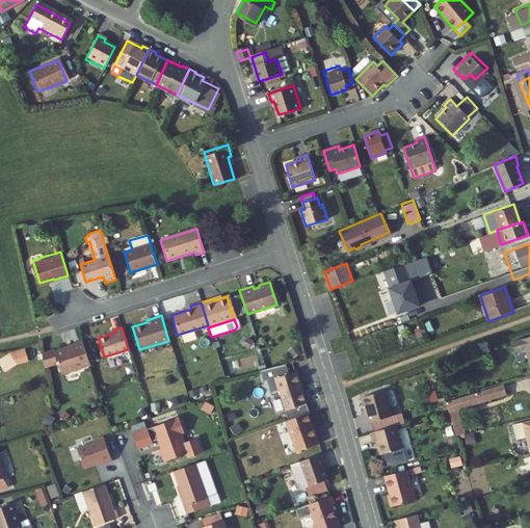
[(529,361),(529,337),(512,343),(515,353),(527,350),(529,361)]
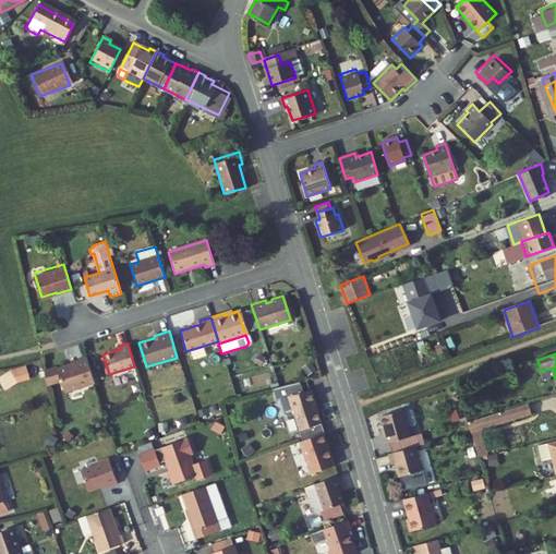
[(71,361),(71,362),(47,370),(51,384),(60,382),(63,392),(94,382),(85,357),(71,361)]
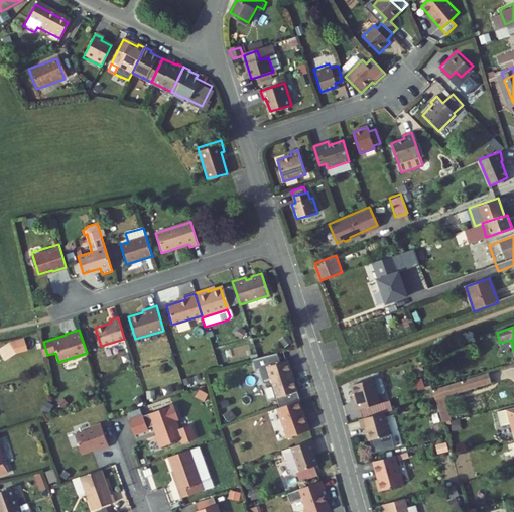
[(8,337),(0,342),(0,352),(3,357),(15,349),(26,347),(25,339),(23,333),(8,337)]
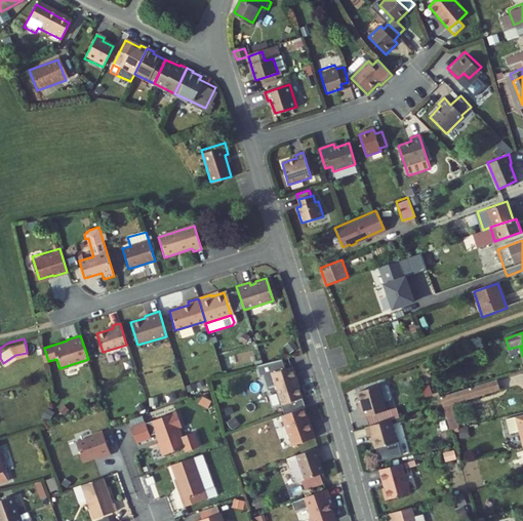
[(281,405),(302,397),(289,366),(258,378),(256,382),(259,390),(263,391),(274,387),(281,405)]
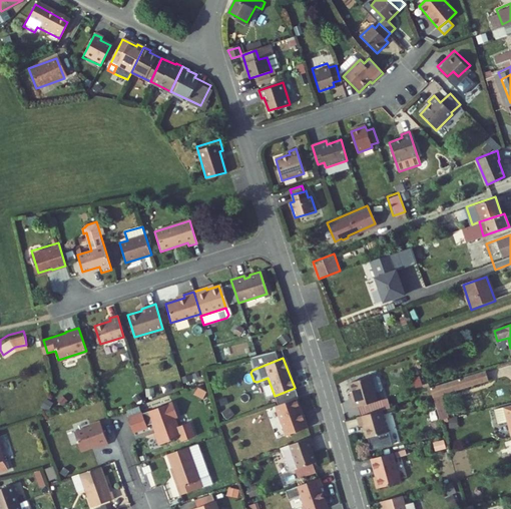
[(438,395),(488,380),(486,371),(430,388),(440,421),(445,419),(438,395)]
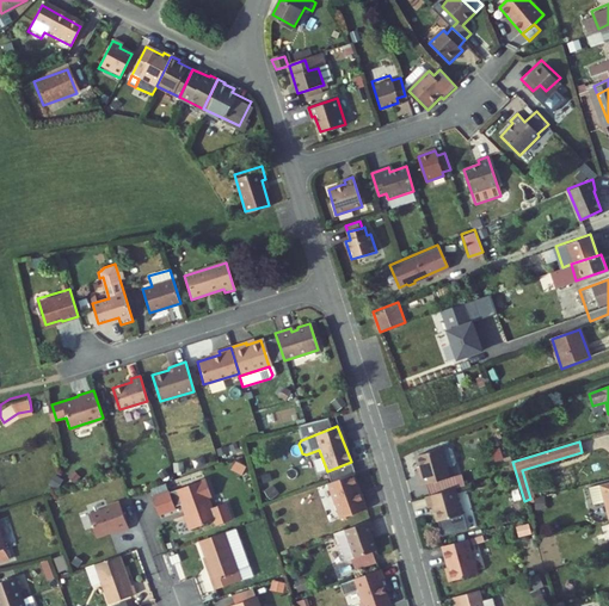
[(436,446),(412,453),(416,465),(418,474),(414,475),(417,482),(444,476),(442,467),(449,464),(450,462),(447,449),(444,447),(437,449),(436,446)]
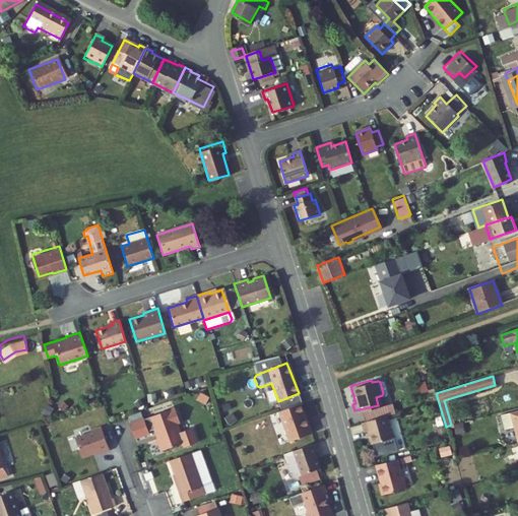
[(299,402),(277,410),(288,440),(310,432),(304,415),(304,416),(299,402)]
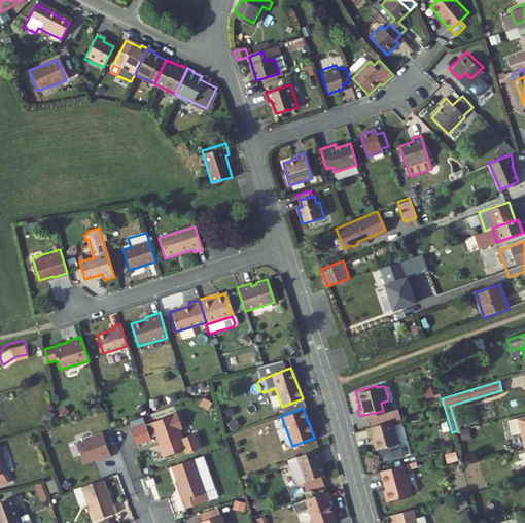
[(183,446),(184,450),(197,445),(191,431),(180,436),(177,426),(180,425),(175,412),(145,422),(132,427),(137,441),(150,437),(150,434),(155,432),(159,442),(158,442),(162,453),(183,446)]
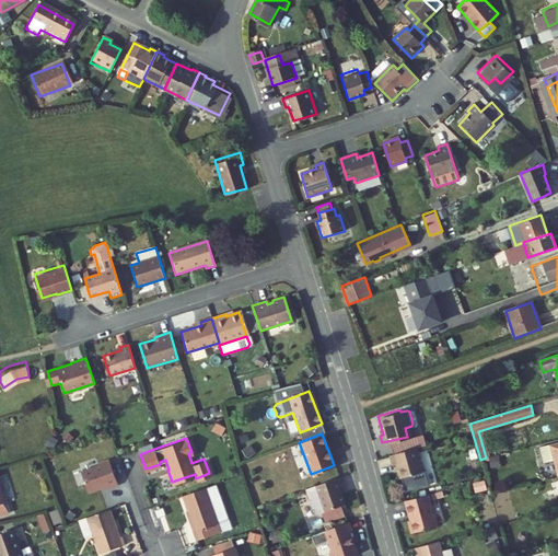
[(557,442),(538,448),(539,454),(557,449),(557,442)]
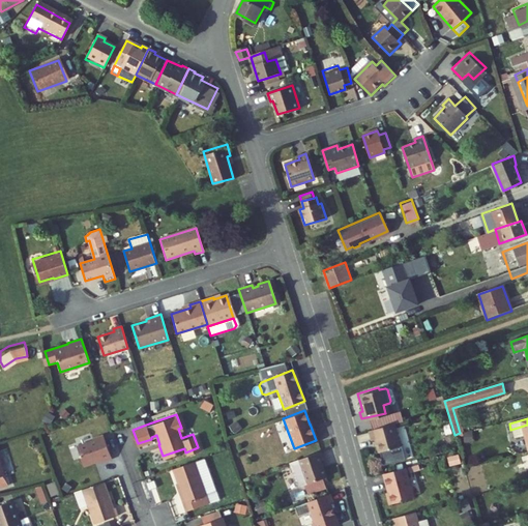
[(391,422),(364,430),(368,440),(371,439),(375,454),(398,446),(391,422)]
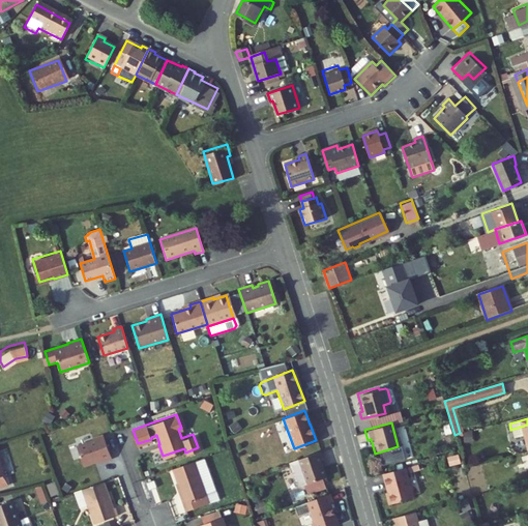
[(527,425),(510,430),(512,438),(523,436),(527,453),(527,451),(527,425)]
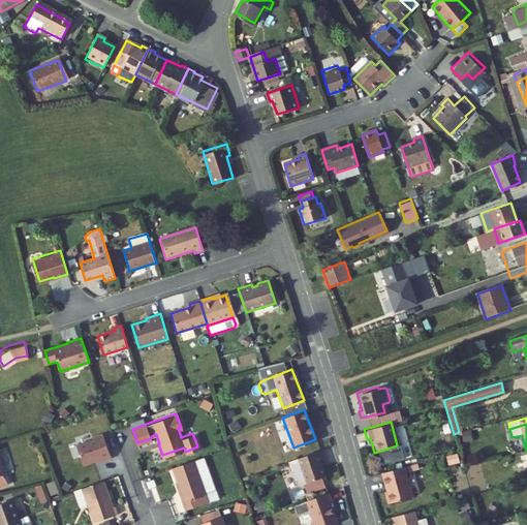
[(111,454),(104,432),(93,436),(94,437),(78,442),(84,461),(100,456),(101,457),(111,454)]
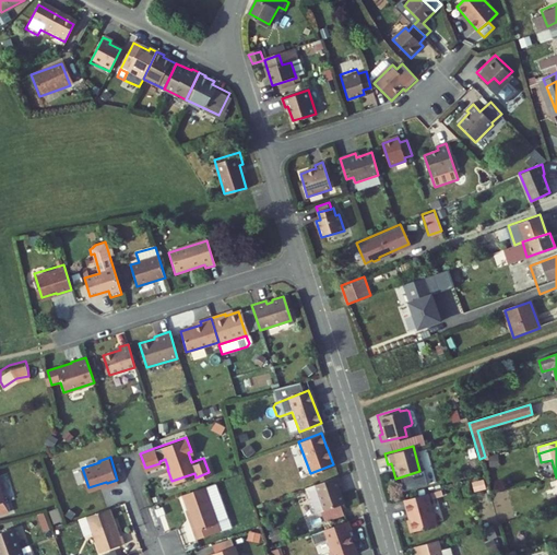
[(342,485),(339,476),(306,488),(316,514),(344,503),(339,486),(342,485)]
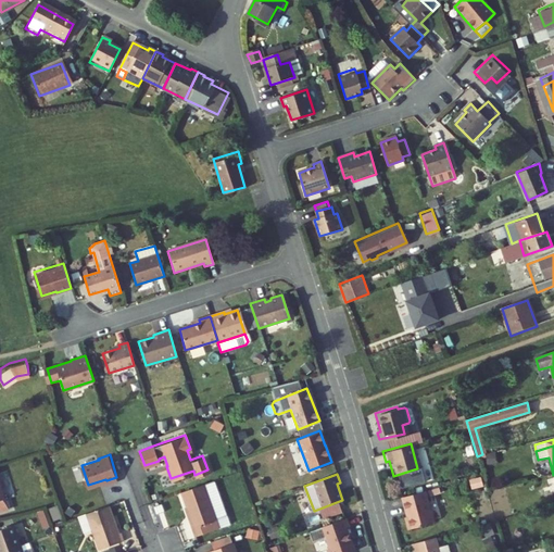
[(211,477),(179,489),(185,504),(189,515),(187,515),(193,534),(227,522),(211,477)]
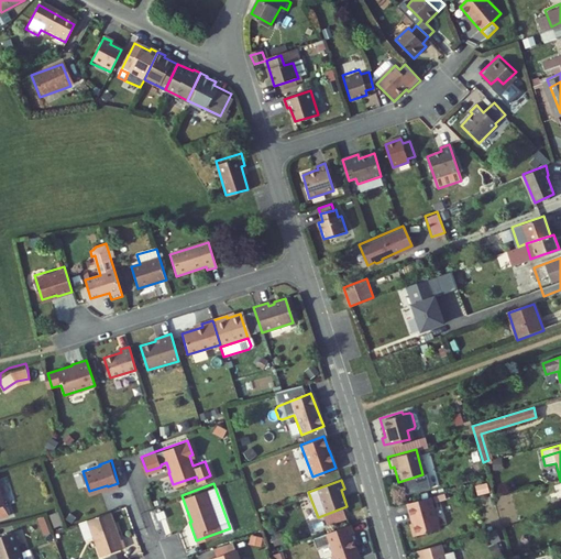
[(410,536),(436,529),(427,497),(404,504),(409,523),(407,524),(410,536)]
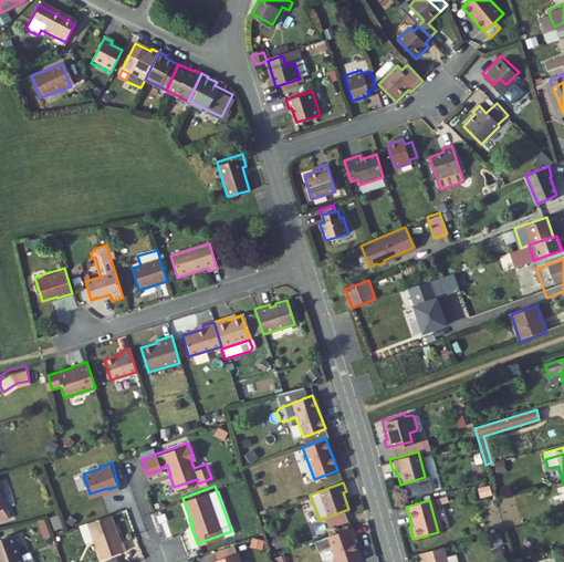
[(55,509),(48,512),(53,526),(62,522),(55,509)]
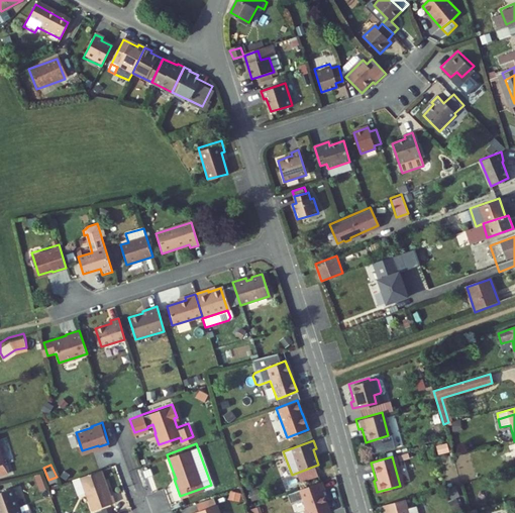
[(98,471),(78,479),(83,493),(91,511),(112,502),(109,495),(108,495),(98,471)]
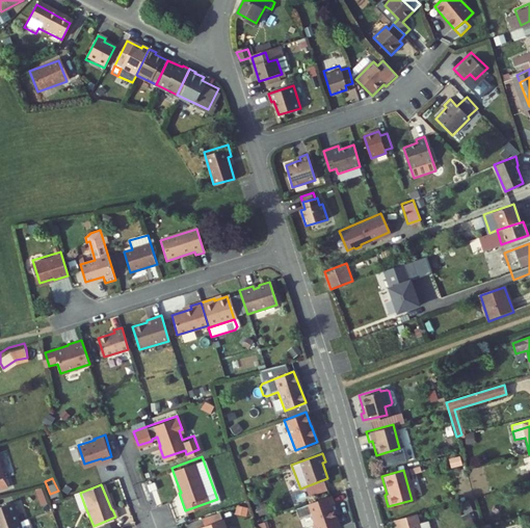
[(80,493),(72,496),(78,510),(85,507),(80,493)]
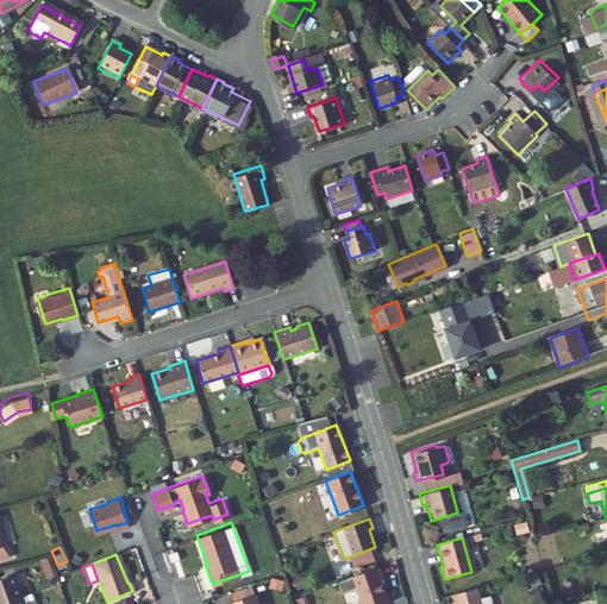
[(383,577),(380,567),(339,583),(344,593),(357,589),(362,601),(360,602),(360,603),(388,603),(390,603),(381,578),(383,577)]
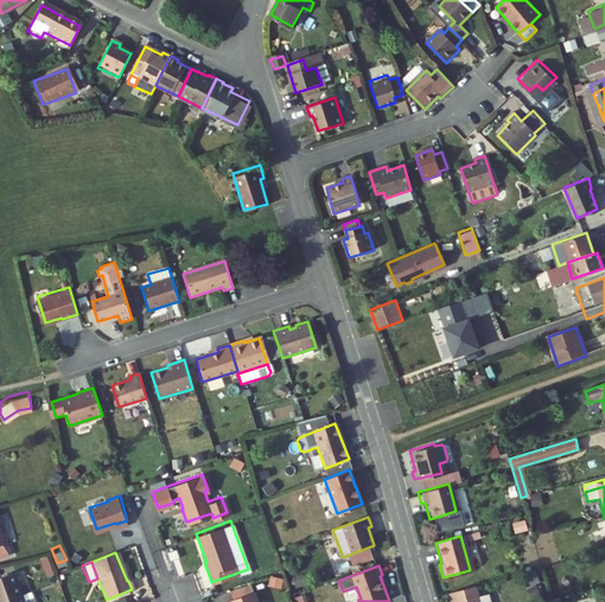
[(2,569),(0,571),(0,596),(10,590),(20,587),(14,568),(2,569)]
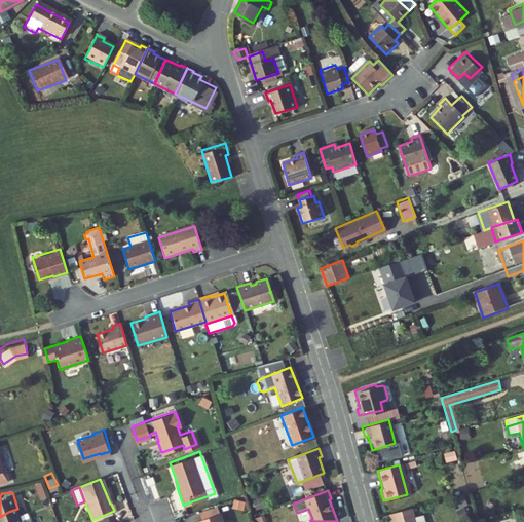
[(199,518),(219,511),(216,501),(196,509),(199,518)]
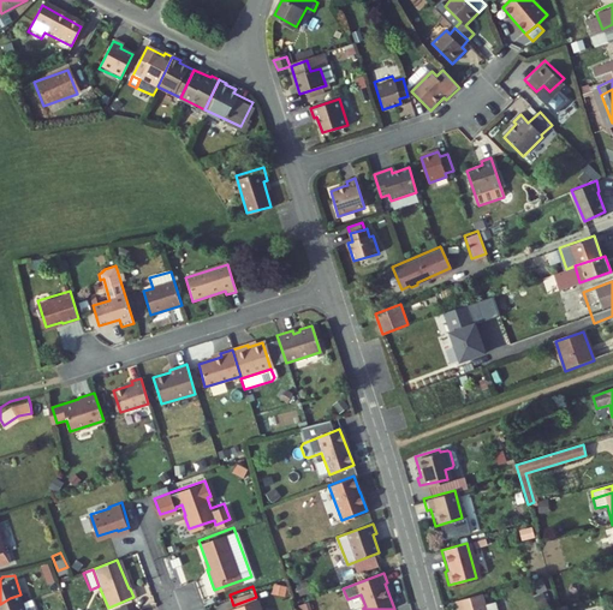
[(483,604),(480,593),(454,600),(458,609),(459,609),(495,609),(494,605),(495,604),(494,600),(483,604)]
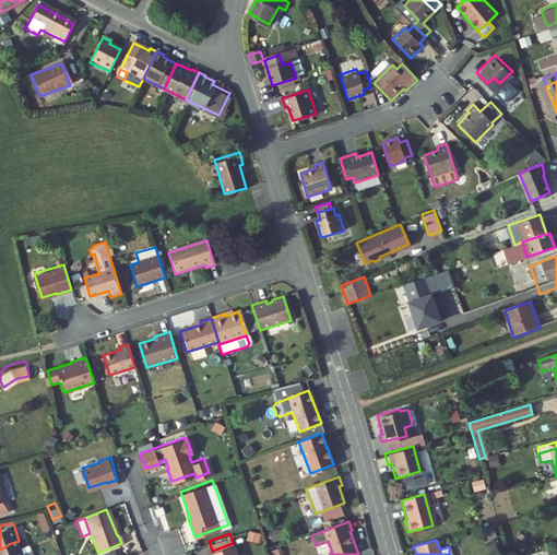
[(9,544),(0,550),(0,554),(23,554),(19,541),(9,544)]
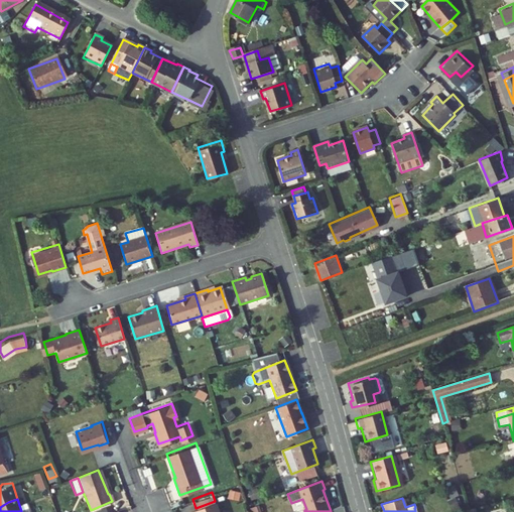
[(196,508),(190,510),(190,511),(219,511),(215,501),(196,508)]
